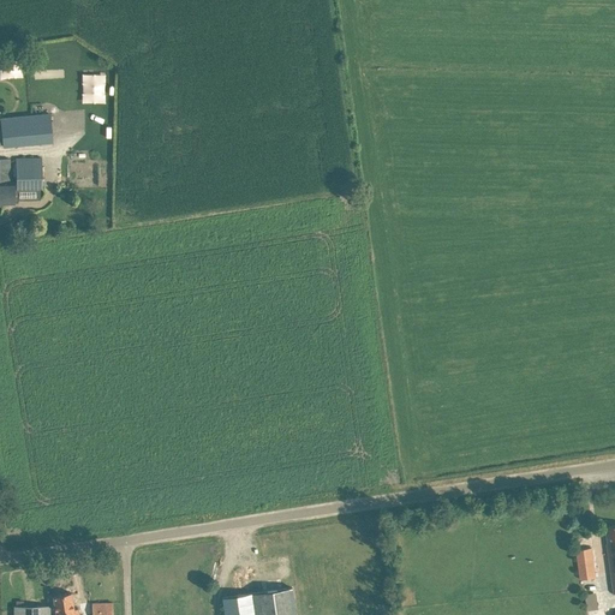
[(88,131),(108,131),(108,88),(89,88),(88,131)]
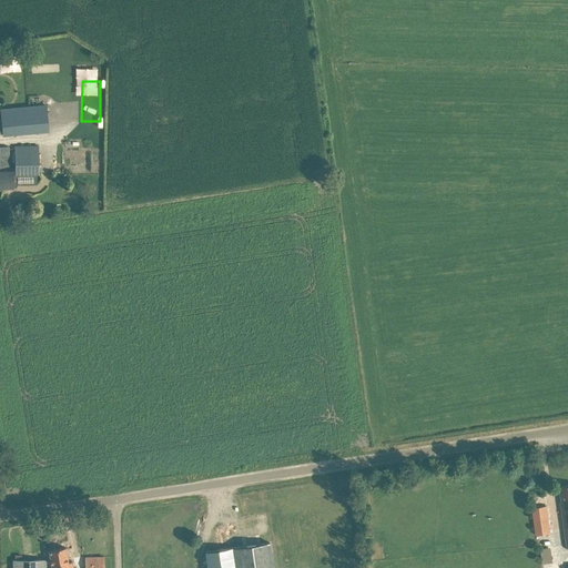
[(2,118),(0,118),(0,132),(4,132),(4,135),(50,131),(48,113),(47,104),(2,109),(2,114),(2,118)]
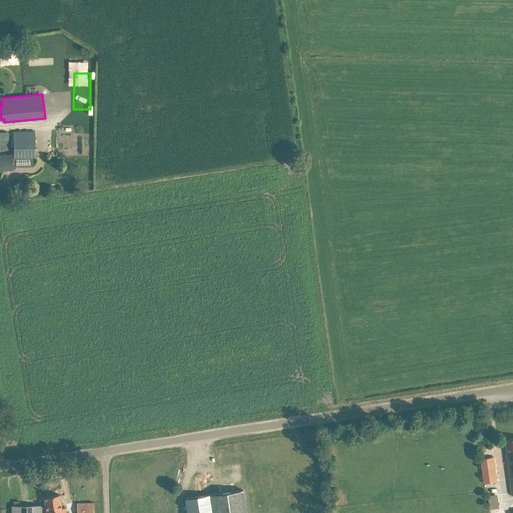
[(35,156),(35,132),(14,132),(14,150),(9,151),(8,132),(1,132),(0,131),(0,169),(12,169),(12,168),(15,168),(14,156),(35,156)]
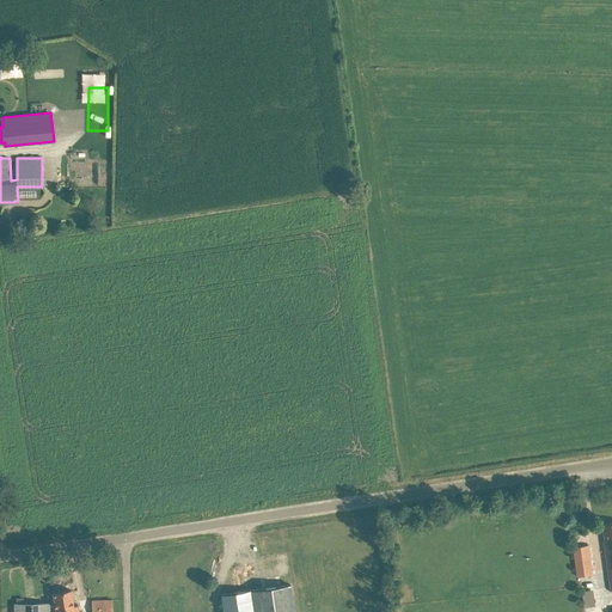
[(579,575),(593,574),(588,545),(574,548),(579,575)]
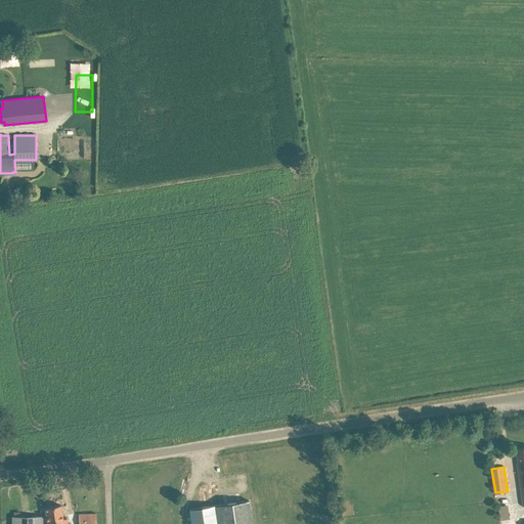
[(248,500),(214,506),(216,523),(252,523),(249,500),(248,500)]
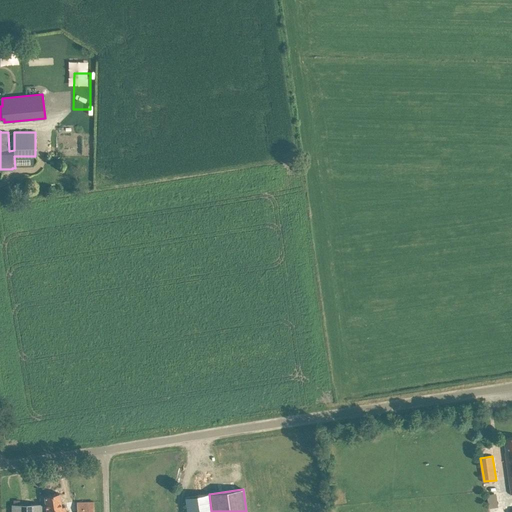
[(61,507),(59,493),(44,495),(46,511),(65,511),(65,506),(61,507)]
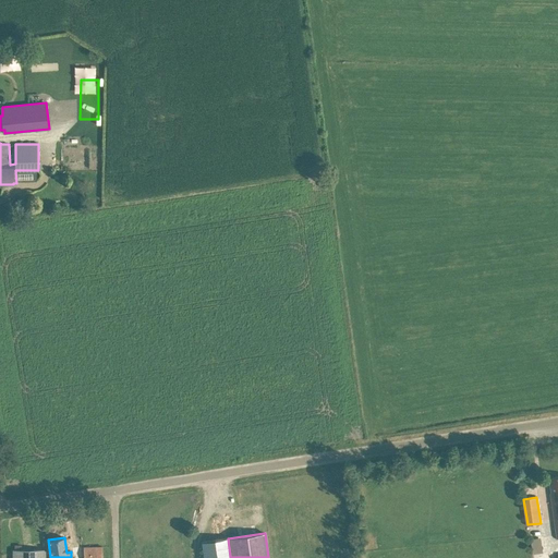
[(534,554),(544,553),(542,537),(531,538),(534,554)]
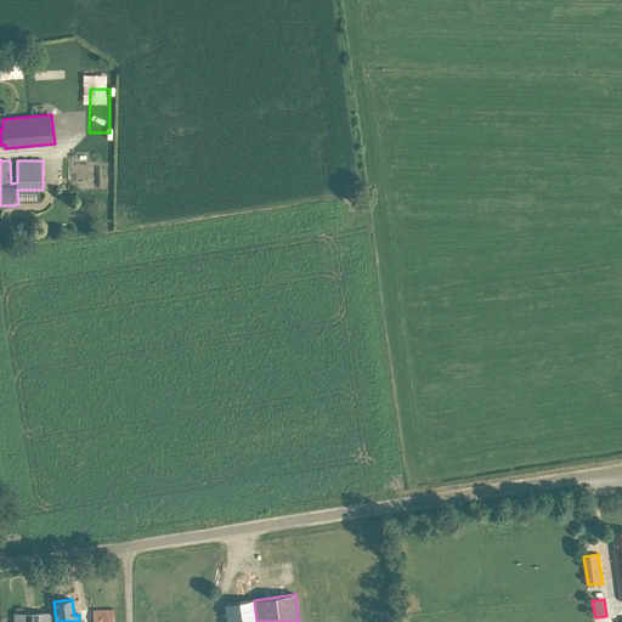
[(256,621),(254,600),(225,604),(226,621),(256,621)]
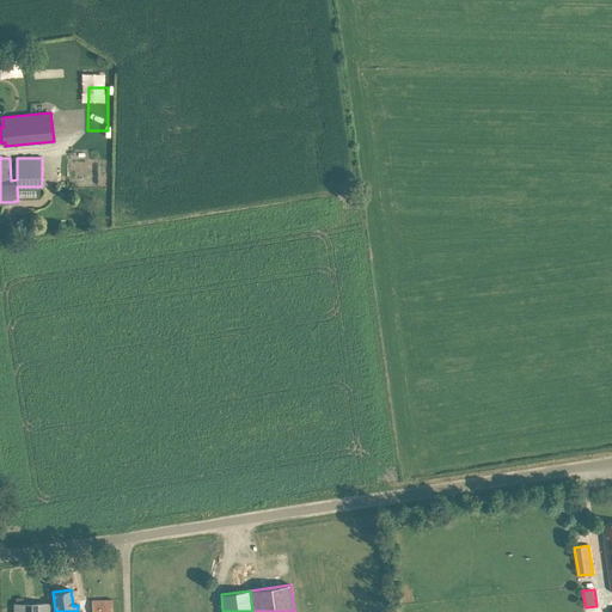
[(111,611),(111,600),(92,600),(92,611),(111,611)]
